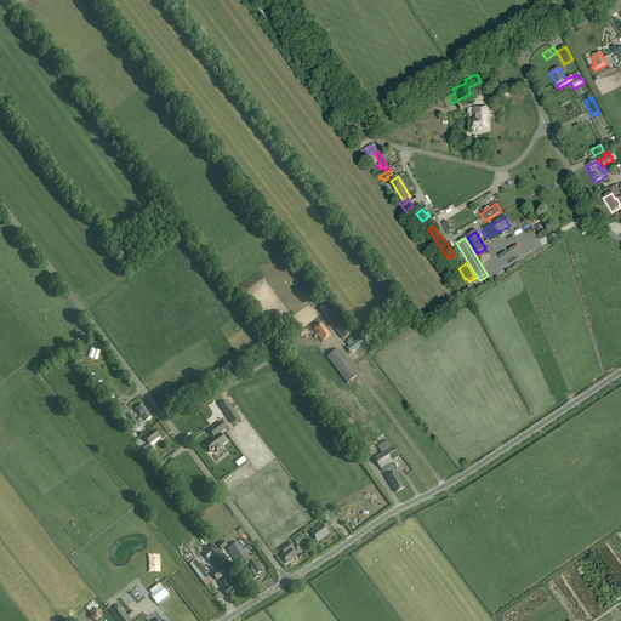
[(315,301),(322,308),(320,309),(343,340),(352,334),(328,303),(326,305),(320,297),(315,301)]
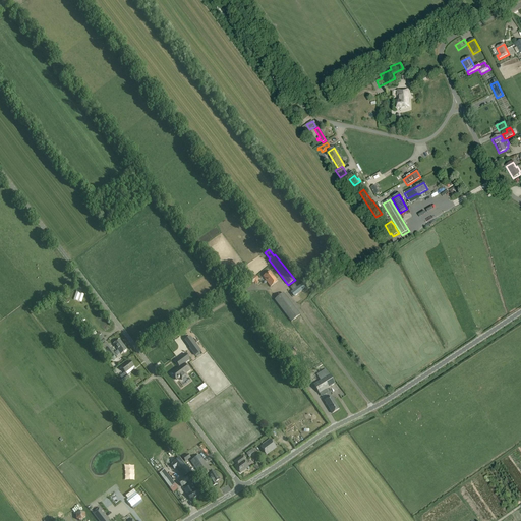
[(271,287),(278,281),(274,276),(274,277),(270,272),(264,276),(266,279),(265,279),(271,287)]
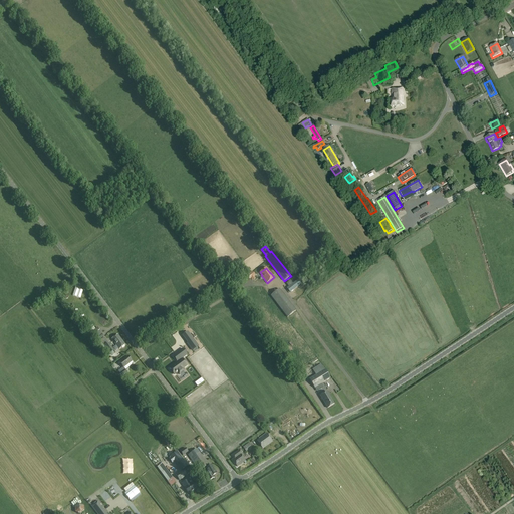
[(284,286),(287,291),(295,284),(292,280),(284,286)]
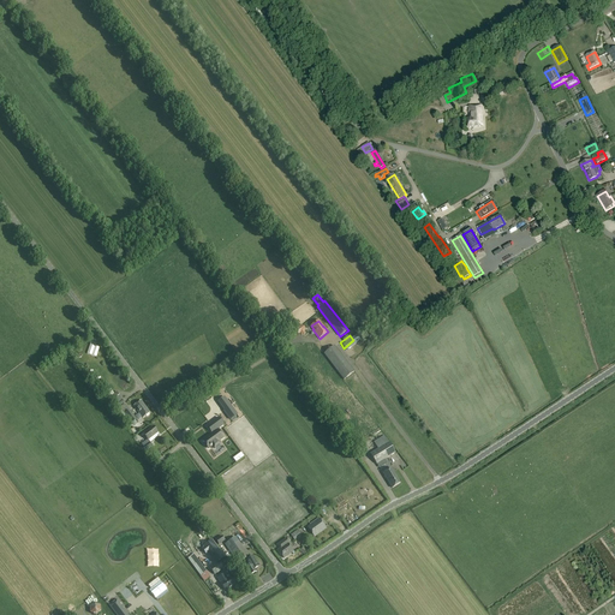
[(335,346),(324,353),(345,380),(354,371),(335,346)]
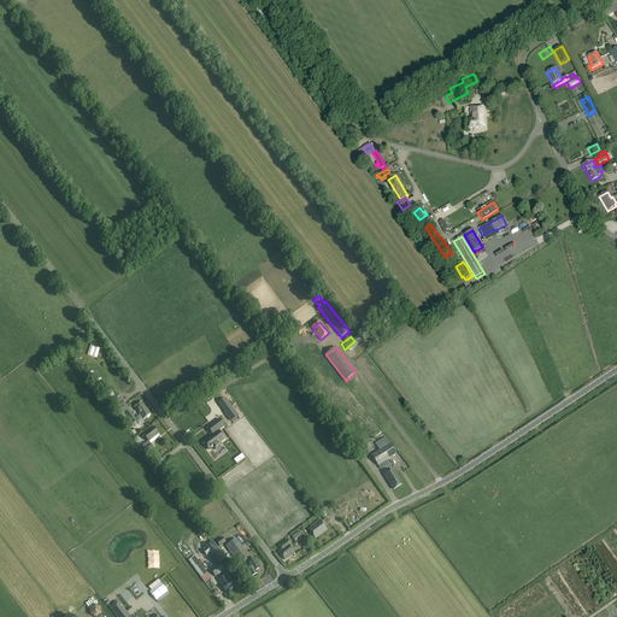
[(123,412),(131,425),(133,425),(135,427),(137,425),(139,422),(125,405),(121,409),(119,407),(124,405),(117,394),(112,397),(107,399),(127,425),(129,423),(125,418),(125,417),(123,415),(124,415),(122,412),(123,412)]
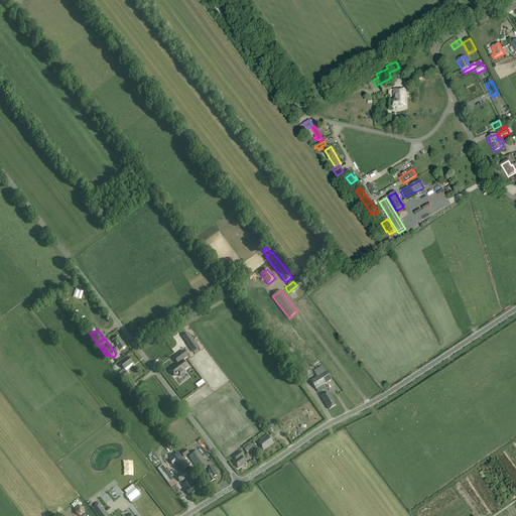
[(120,351),(126,347),(118,336),(112,341),(120,351)]
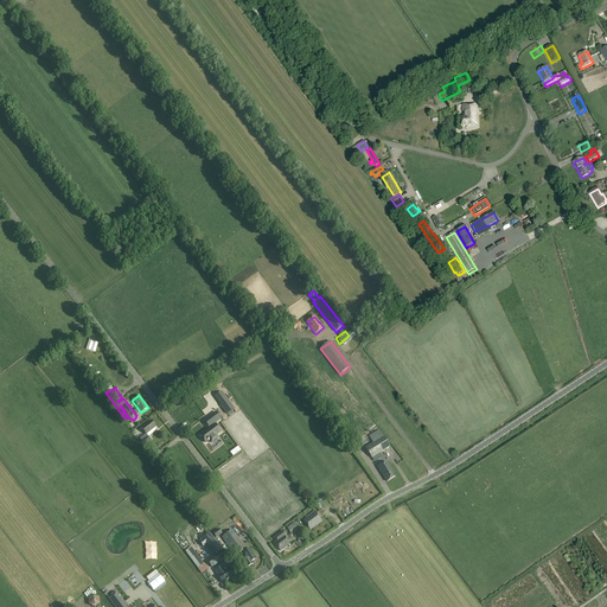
[(234,409),(228,401),(221,406),(227,414),(234,409)]
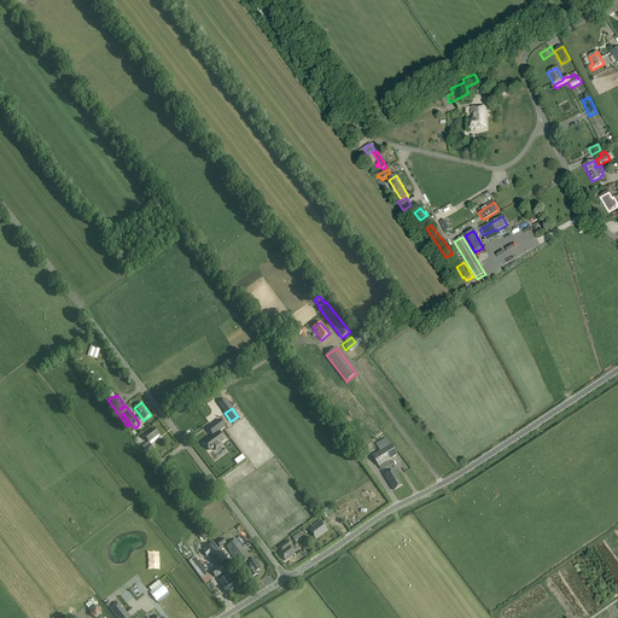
[(225,427),(220,420),(208,429),(213,436),(213,435),(214,437),(210,439),(210,441),(204,444),(205,445),(204,445),(208,449),(209,450),(213,448),(215,452),(222,447),(220,443),(225,439),(219,432),(225,427)]
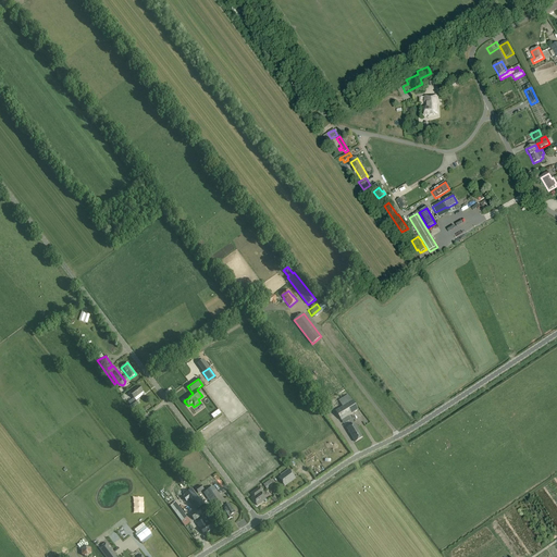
[(138,386),(130,393),(134,398),(143,392),(138,386)]
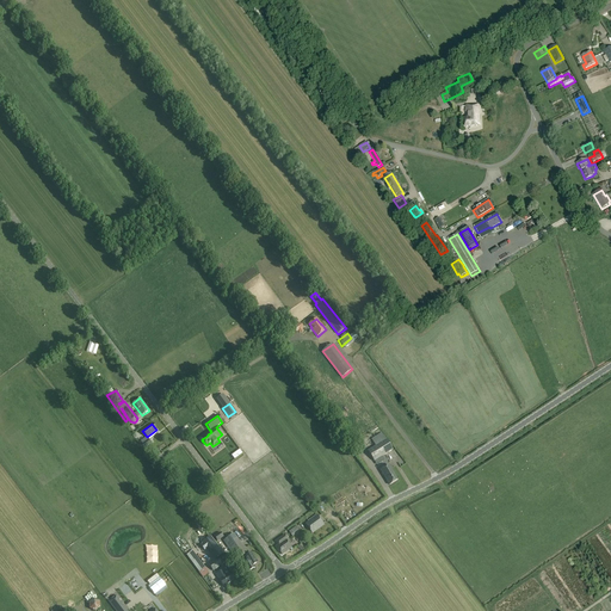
[(374,462),(393,450),(387,439),(386,439),(382,433),(371,439),(376,446),(368,451),(374,462)]
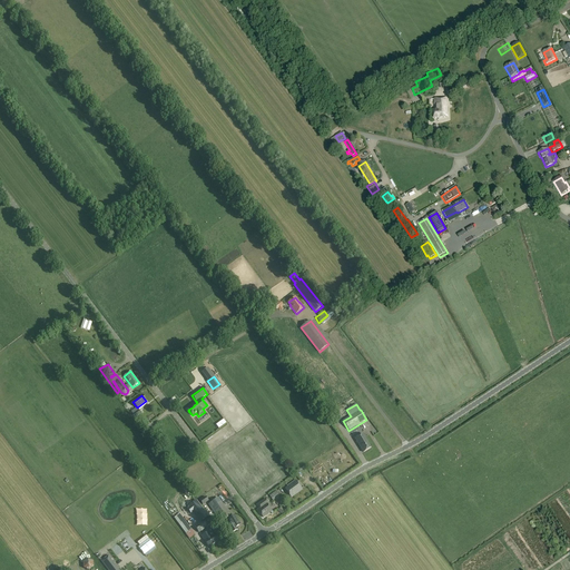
[(136,408),(131,412),(134,414),(137,418),(141,414),(138,410),(138,411),(136,408)]
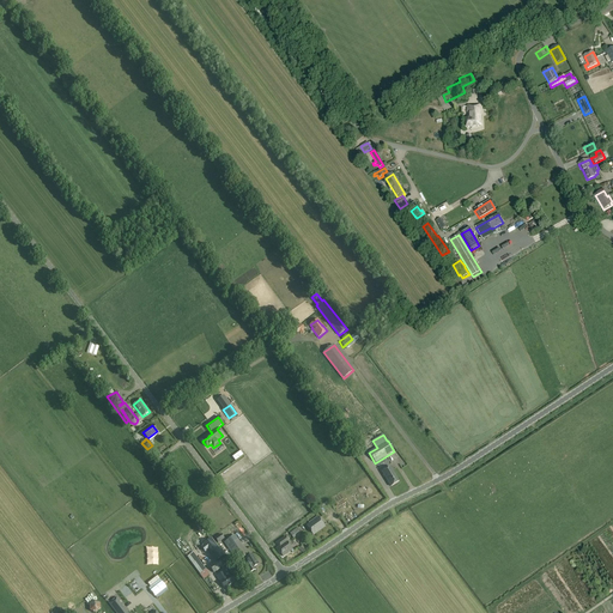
[(392,486),(399,481),(390,467),(382,472),(392,486)]
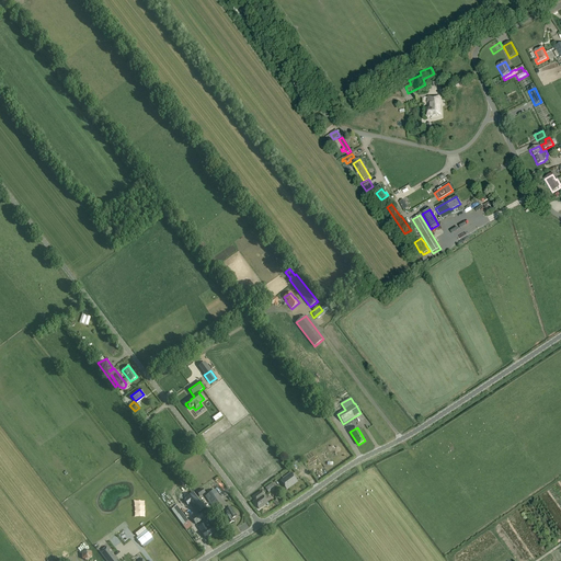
[(298,482),(292,472),(281,481),(287,490),(298,482)]
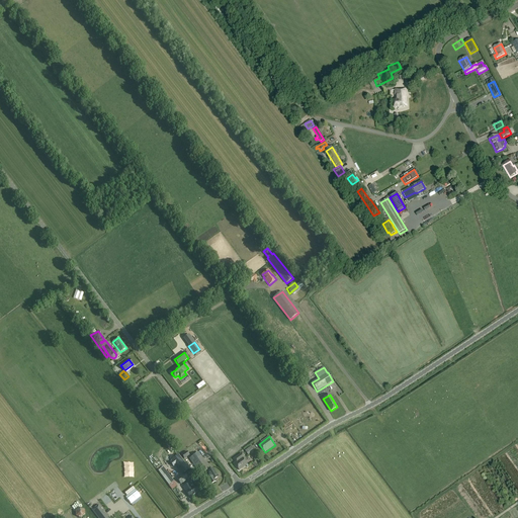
[(249,445),(244,449),(248,454),(253,450),(249,445)]
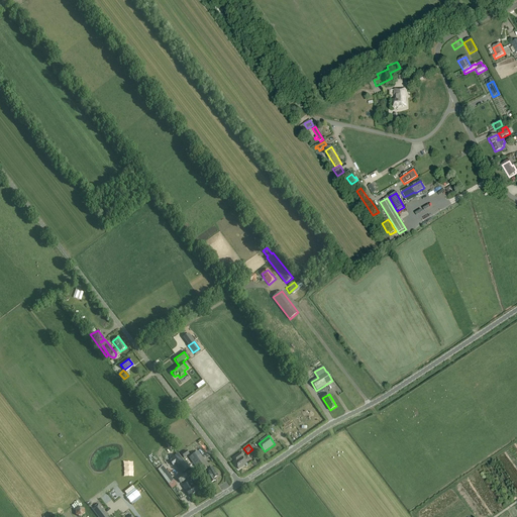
[(209,468),(201,454),(200,455),(198,451),(189,457),(200,474),(209,468)]
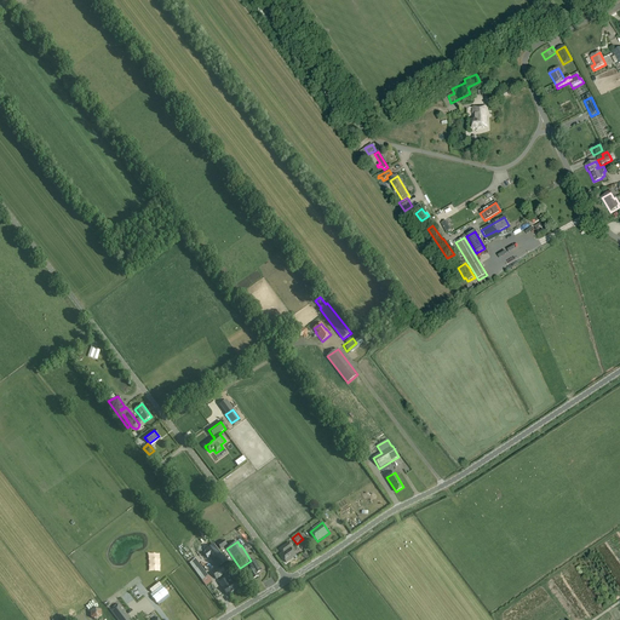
[(288,543),(280,549),(283,552),(280,555),(286,563),(294,557),(296,558),(297,558),(296,556),(291,549),(293,547),(288,543)]
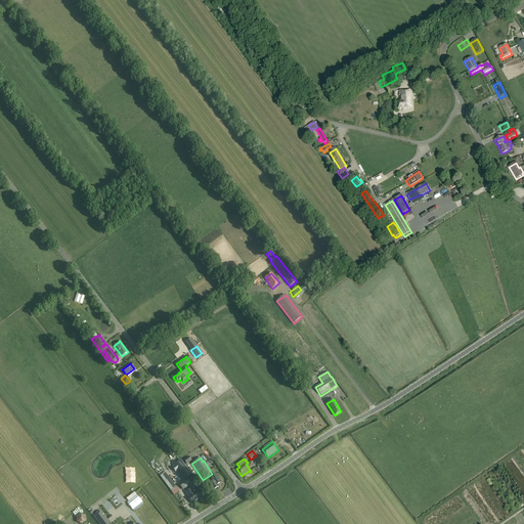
[(169,489),(175,486),(165,471),(159,475),(169,489)]
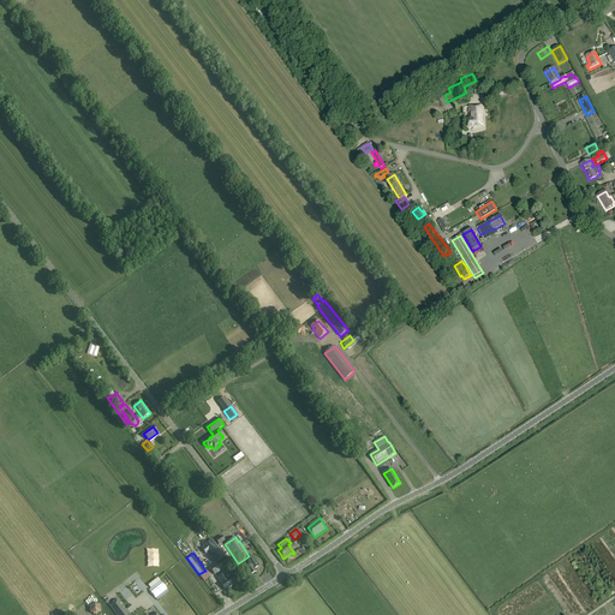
[(249,565),(244,568),(249,577),(257,572),(255,569),(252,565),(256,561),(252,556),(245,561),(249,565)]
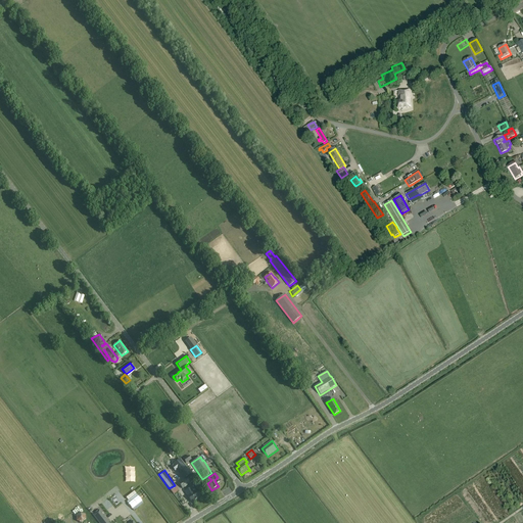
[(194,486),(185,491),(188,496),(192,503),(200,496),(197,491),(201,487),(191,474),(179,483),(183,489),(192,482),(194,486)]
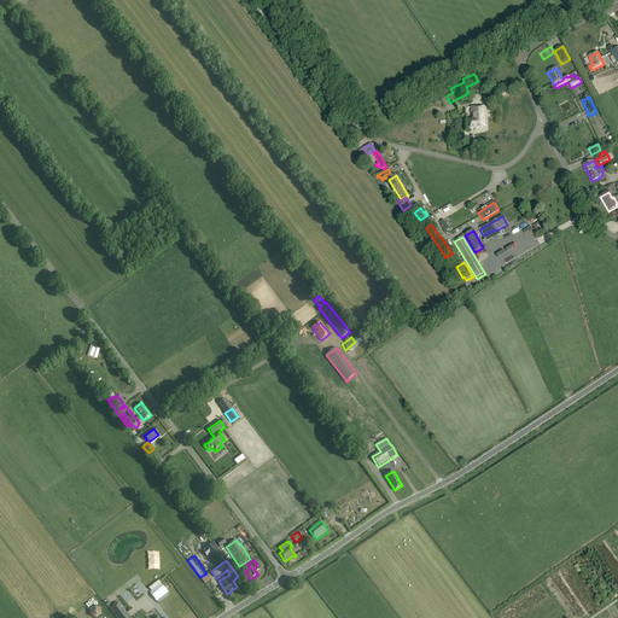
[(146,595),(128,607),(134,617),(143,617),(139,612),(151,604),(146,595)]
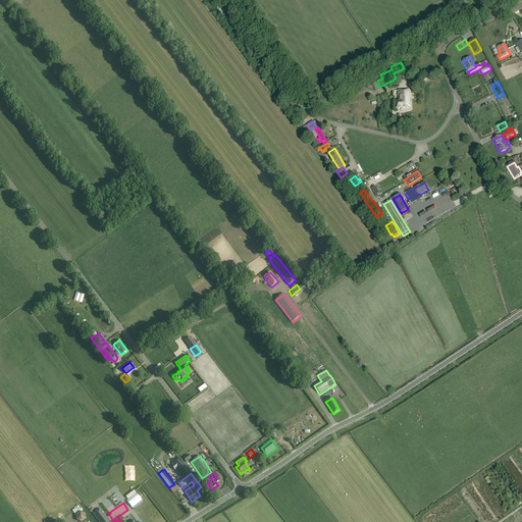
[(108,521),(104,516),(105,516),(99,509),(93,514),(99,521),(108,521)]
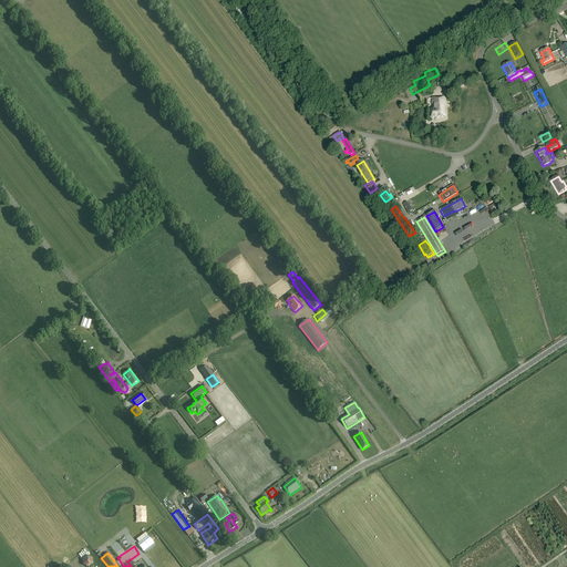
[(88,556),(82,559),(83,565),(86,566),(89,566),(93,564),(93,558),(88,556)]
